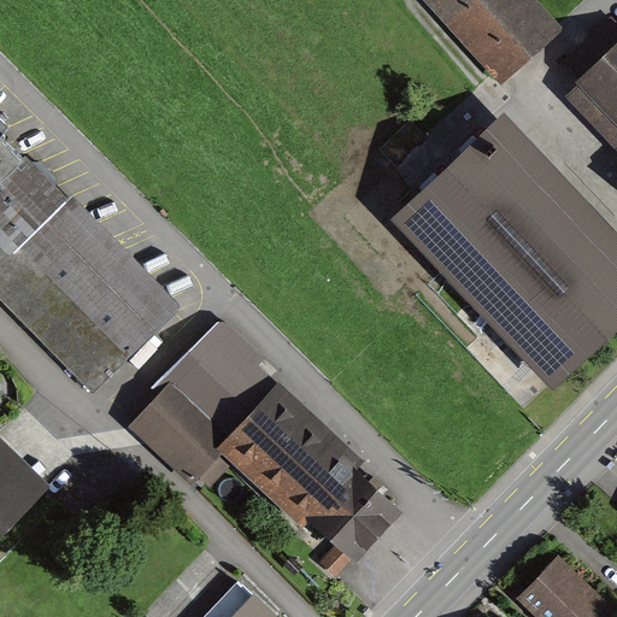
[(532,0),(421,0),(498,75),(552,19),(532,0)]
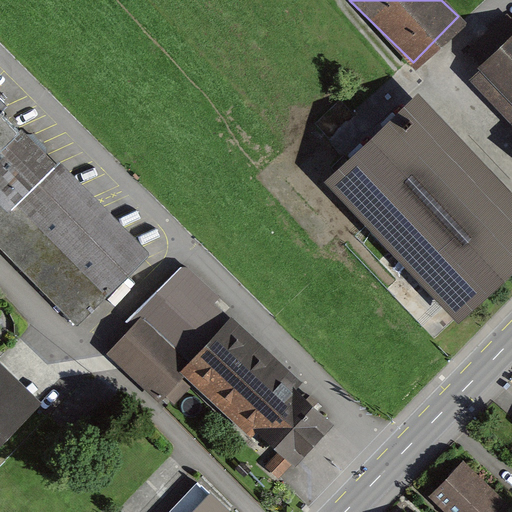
[(511,37),(475,73),(511,112),(511,37)]
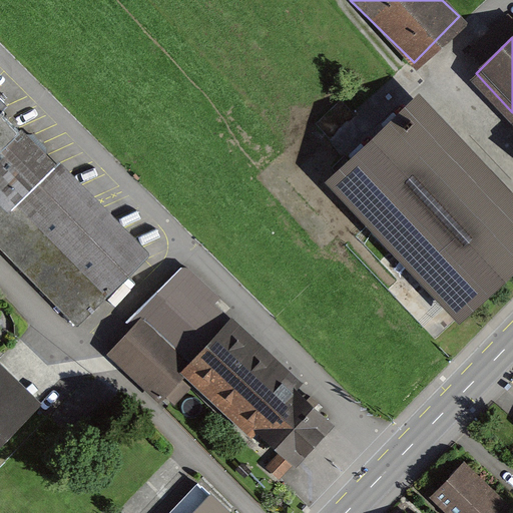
[(512,185),(416,89),(322,183),(459,320),(512,265),(512,185)]
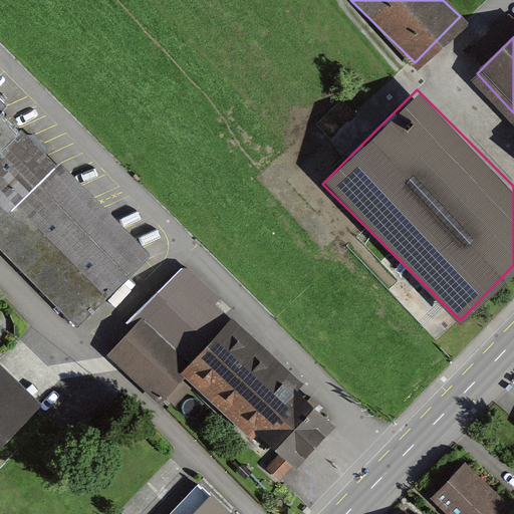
[(1,107),(0,108),(0,190),(109,299),(152,257),(1,107)]
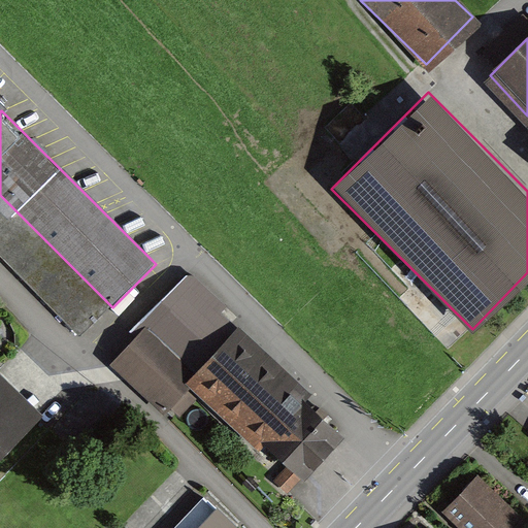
[(349,436),(194,281),(136,337),(291,493),(349,436)]
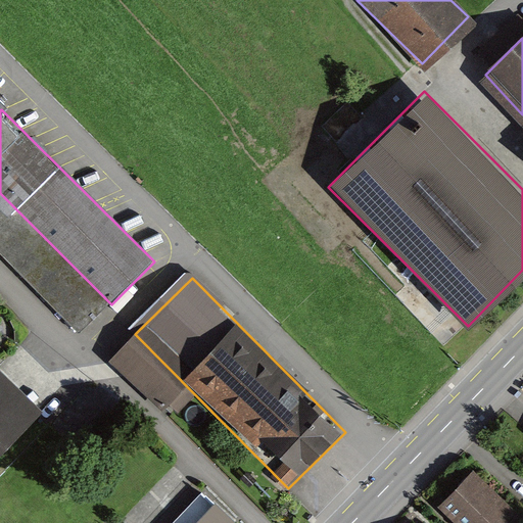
[(0,372),(0,454),(41,414),(0,372)]
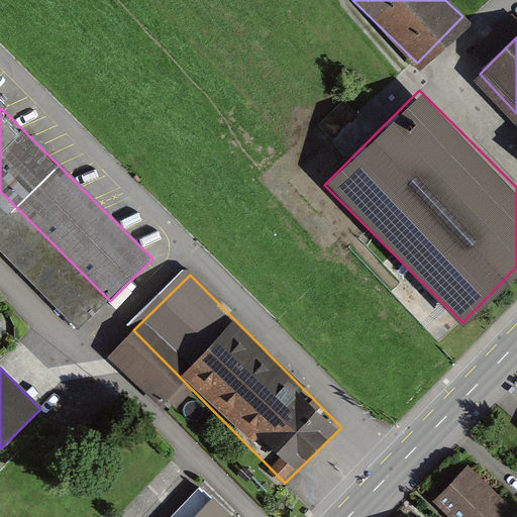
[(516,504),(473,463),(436,503),(451,516),(510,516),(516,510),(516,504)]
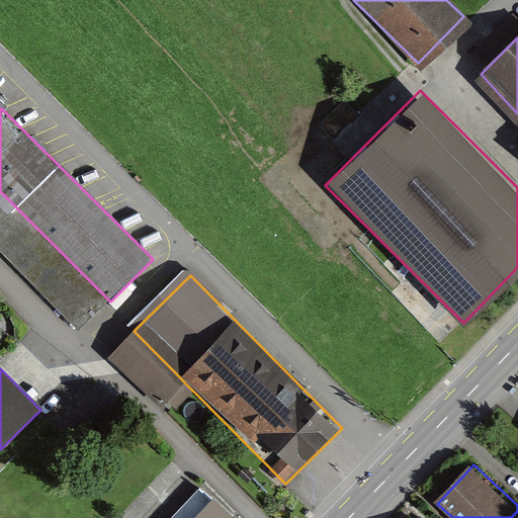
[(230,517),(236,513),(204,484),(172,517),(230,517)]
